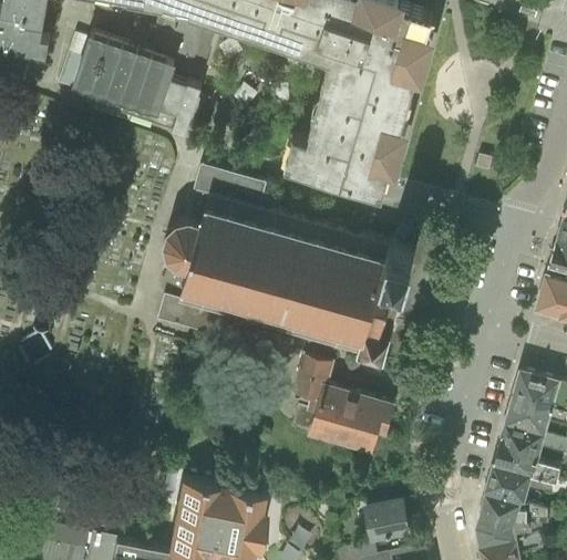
[(0,73),(9,75),(26,79),(27,69),(34,70),(37,59),(45,60),(50,39),(41,38),(48,0),(110,0),(111,0),(113,0),(112,0),(127,0),(129,1),(161,7),(154,40),(157,41),(153,55),(92,34),(76,82),(91,87),(88,100),(185,133),(191,116),(193,117),(200,96),(198,95),(202,85),(198,84),(219,23),(224,26),(236,29),(235,31),(236,31),(237,30),(248,33),(286,47),(297,50),(296,51),(298,52),(298,51),(309,54),(333,62),(331,73),(327,72),(319,100),(323,101),(320,112),(313,110),(313,111),(319,113),(317,124),(312,123),(307,141),(292,137),(288,156),(294,158),(291,168),(287,166),(285,165),(285,167),(332,184),(361,192),(380,197),(381,197),(382,197),(384,197),(389,182),(429,38),(426,38),(432,18),(422,14),(400,7),(401,3),(391,0),(0,0),(0,24),(0,73)]
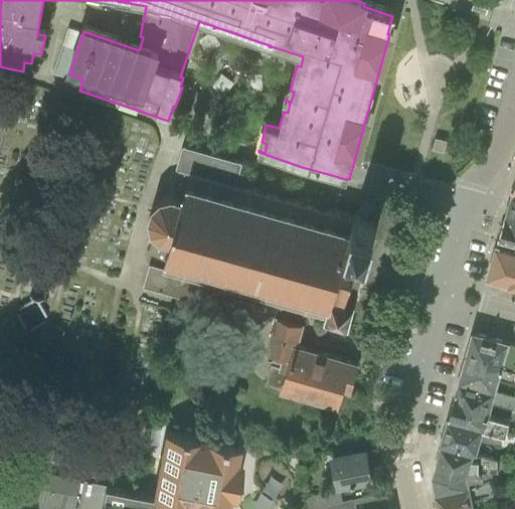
[(432,155),(444,158),(447,146),(435,143),(432,155)]
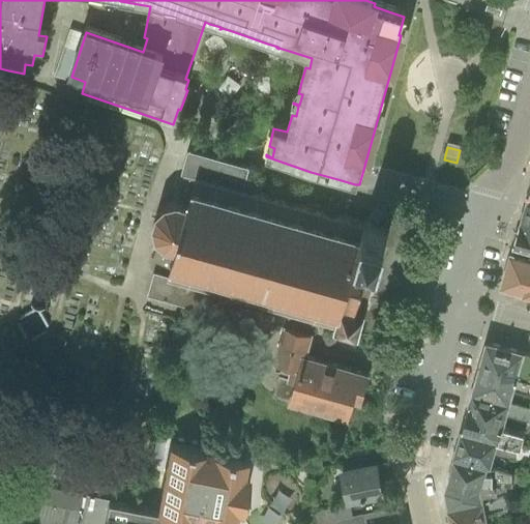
[(154,275),(148,299),(168,304),(173,306),(209,316),(214,298),(227,302),(229,302),(241,307),(289,320),(314,326),(314,324),(316,324),(316,323),(320,324),(334,328),(333,332),(359,340),(363,324),(366,314),(365,314),(352,311),(367,255),(381,259),(382,257),(383,257),(389,231),(390,231),(386,229),(387,223),(384,216),(384,215),(377,213),(376,214),(371,217),(370,219),(369,225),(364,224),(363,228),(345,223),(346,221),(343,220),(343,222),(324,216),(324,215),(322,214),(322,215),(319,215),(320,211),(306,207),(305,211),(303,211),(303,209),(301,208),(300,210),(289,207),(283,205),(283,203),(280,203),(280,204),(261,199),(262,198),(259,197),(259,198),(257,198),(258,194),(243,190),(248,172),(190,156),(187,155),(181,178),(185,179),(178,206),(167,209),(157,217),(157,219),(154,230),(157,241),(159,244),(152,270),(151,274),(154,275)]
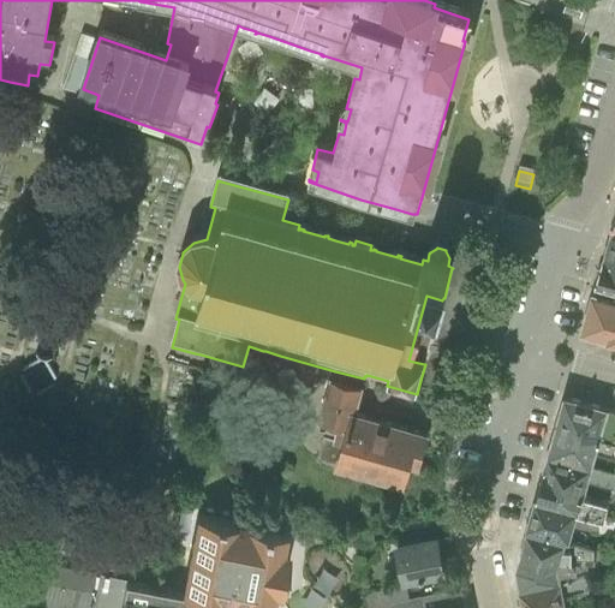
[(614,239),(610,239),(603,264),(614,267),(614,239)]
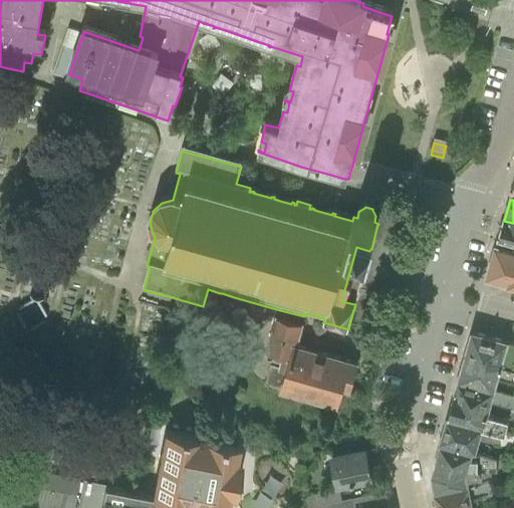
[(513,223),(504,221),(495,251),(513,256),(513,223)]
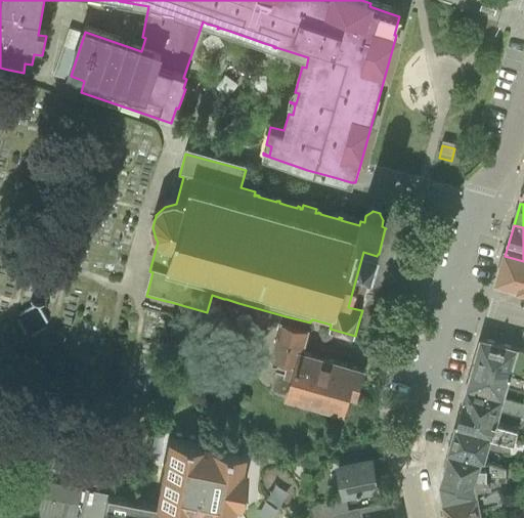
[(523,261),(505,256),(496,289),(523,296),(523,261)]
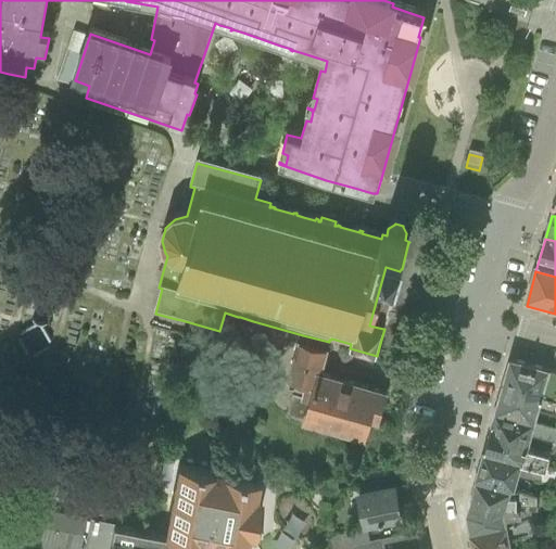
[(300,347),(303,336),(238,318),(231,343),(281,357),(285,344),(300,348),(300,347)]
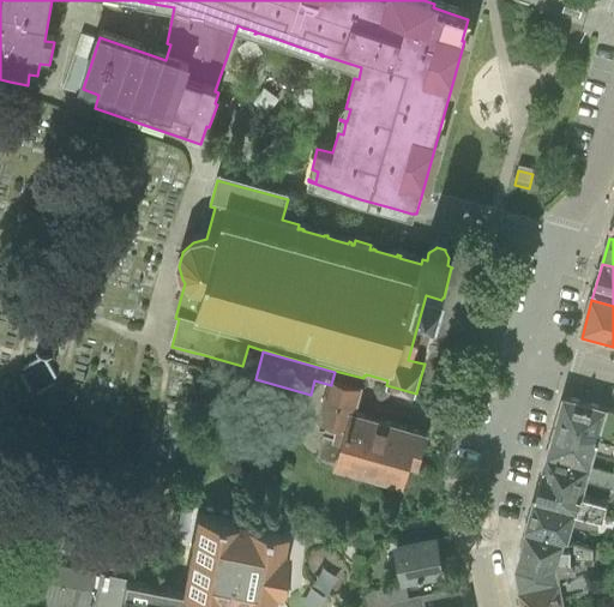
[(363,378),(335,371),(335,372),(331,384),(331,385),(319,426),(326,427),(317,462),(402,486),(408,466),(417,468),(425,439),(351,419),(363,378)]
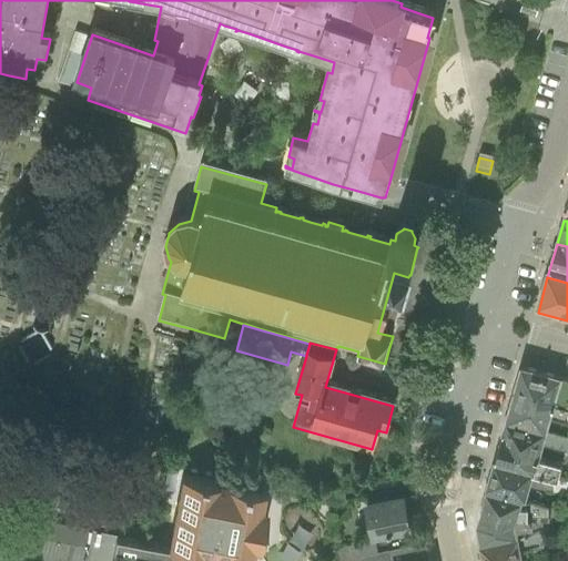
[(567,403),(567,400),(567,385),(521,373),(514,399),(567,414),(567,403)]
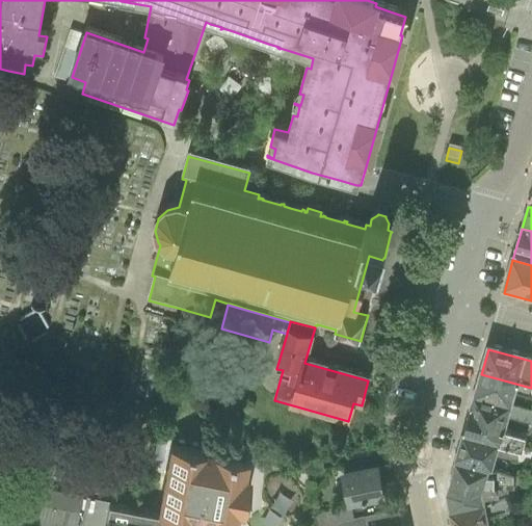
[(531,388),(481,374),(474,399),(509,410),(513,397),(531,402),(531,388)]
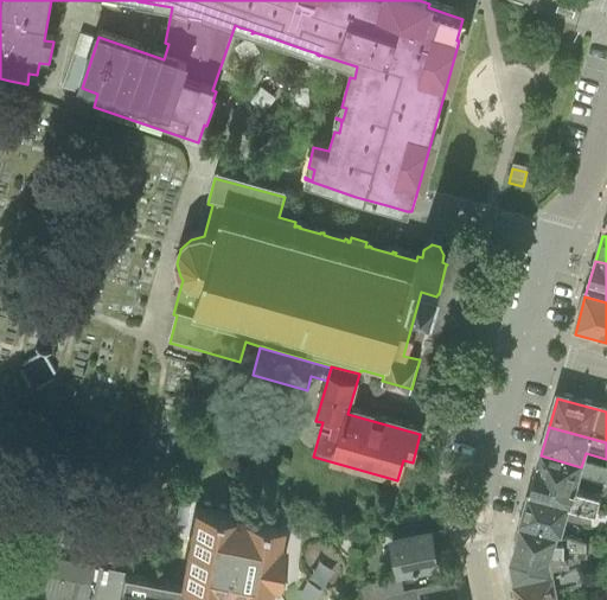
[(541,455),(528,500),(593,519),(594,518),(595,518),(600,502),(574,493),(577,483),(606,491),(606,474),(581,467),(541,455)]
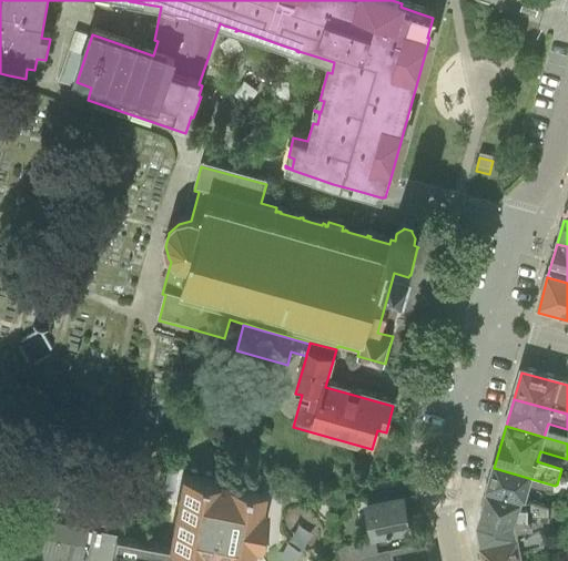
[(39,465),(34,487),(78,496),(82,473),(39,465)]
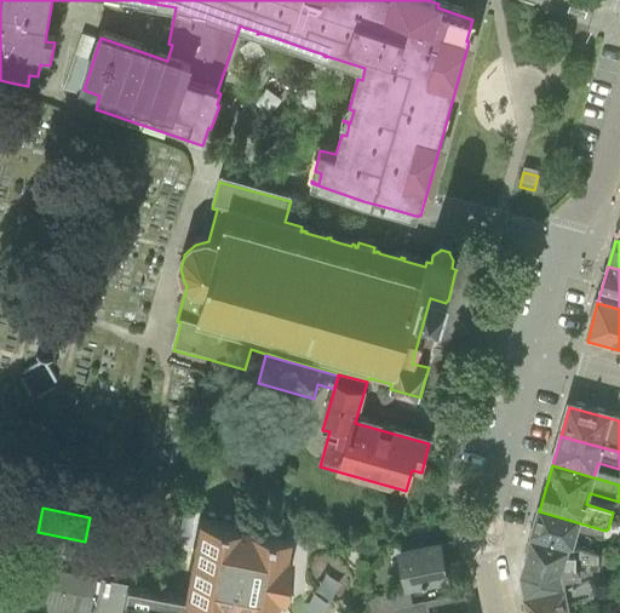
[(539,511),(532,539),(574,551),(578,537),(613,546),(616,533),(606,531),(539,511)]
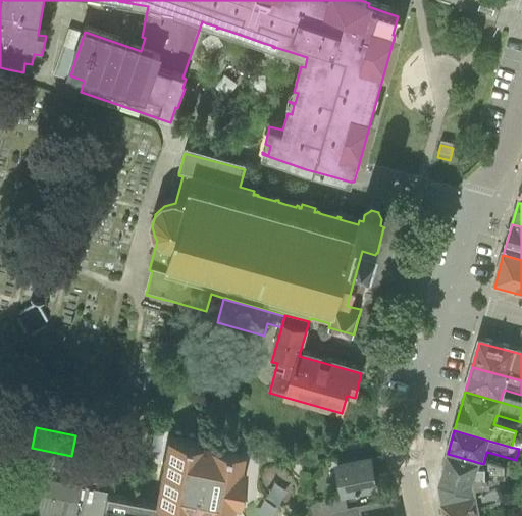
[(84,496),(79,515),(228,515),(230,506),(239,508),(244,475),(237,474),(240,457),(167,443),(155,509),(84,496)]
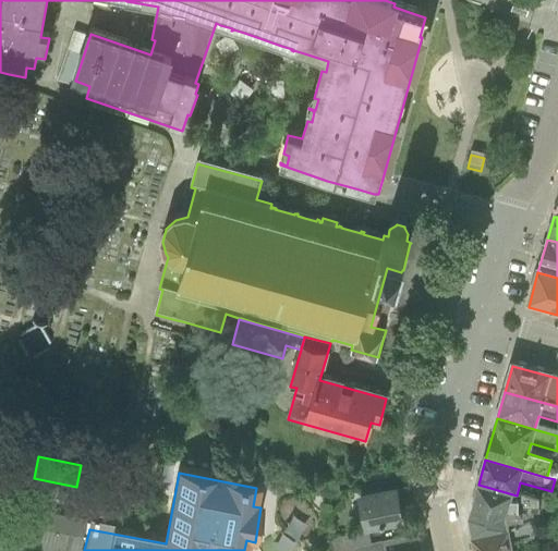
[(477,489),(471,510),(488,515),(532,517),(538,517),(540,504),(517,498),(517,502),(505,502),(507,497),(477,489)]
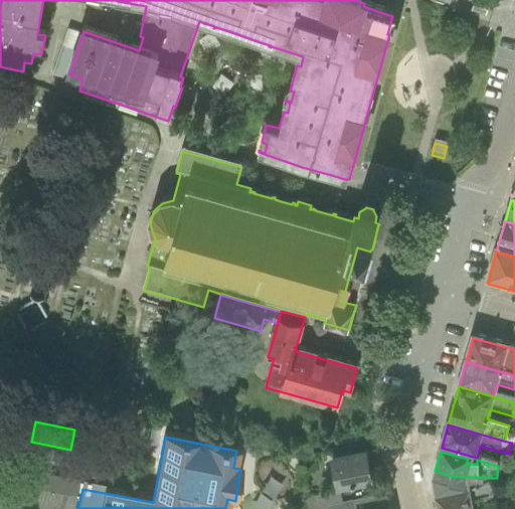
[(330,463),(336,491),(371,484),(365,456),(330,463)]
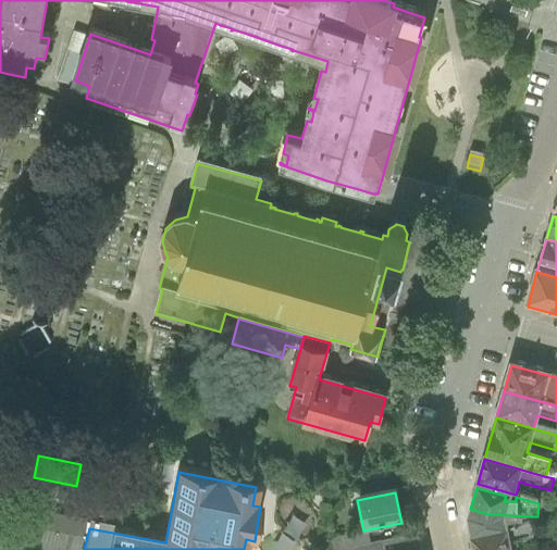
[(79,549),(85,525),(0,509),(0,549),(79,549)]
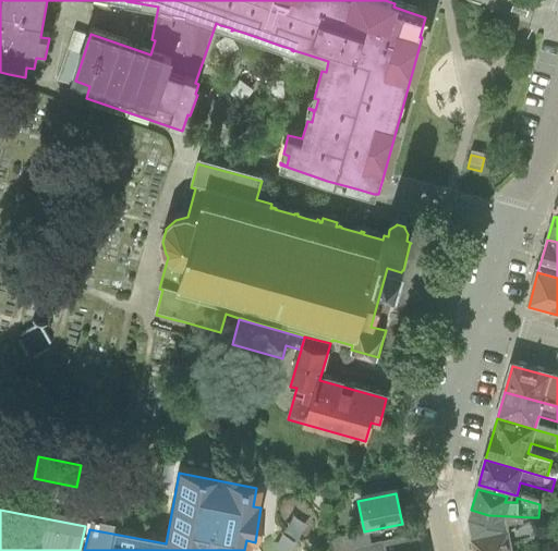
[(522,530),(522,524),(532,523),(532,517),(488,515),(471,510),(468,521),(472,540),(522,530)]
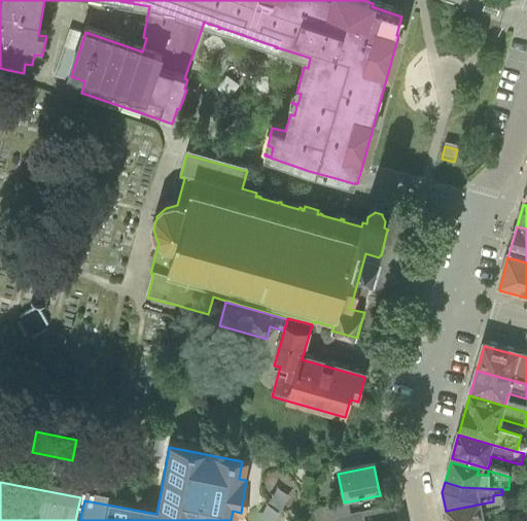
[(526,489),(508,489),(508,498),(526,494),(526,489)]
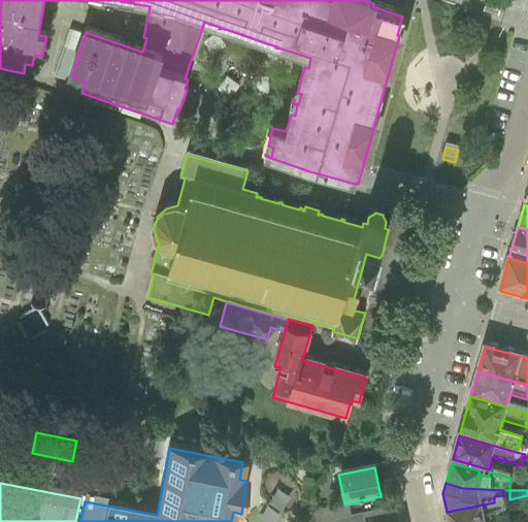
[(494,502),(447,512),(449,521),(483,521),(482,516),(505,511),(503,500),(494,502)]
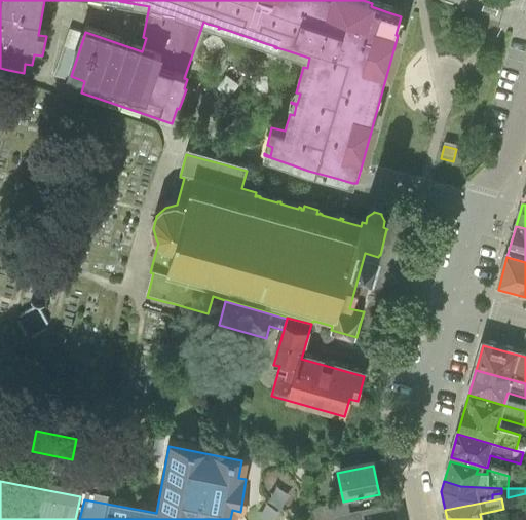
[(347,507),(312,513),(314,519),(345,519),(349,518),(347,507)]
